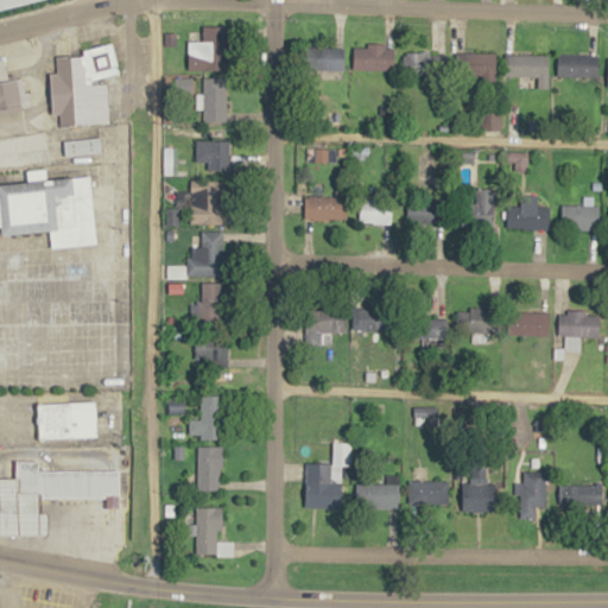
[(227,63),(227,25),(203,25),(203,40),(194,40),(194,63),(227,63)]
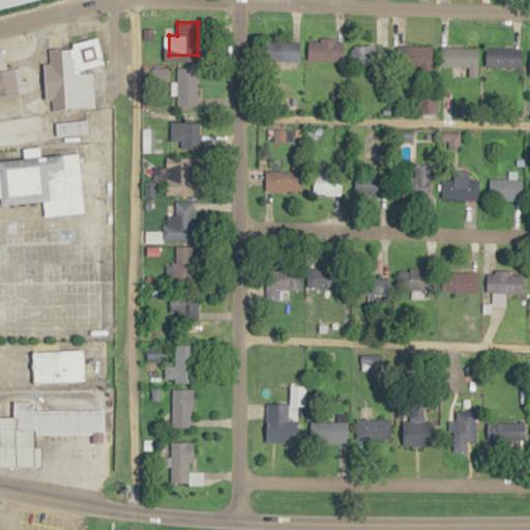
[(43,48),(48,107),(95,106),(95,72),(76,72),(105,59),(98,35),(70,43),(43,48)]
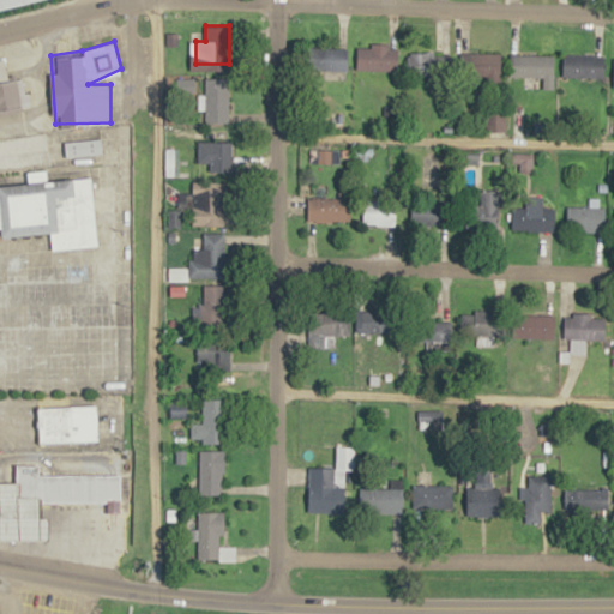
[(398,70),(398,46),(357,46),(357,70),(398,70)]
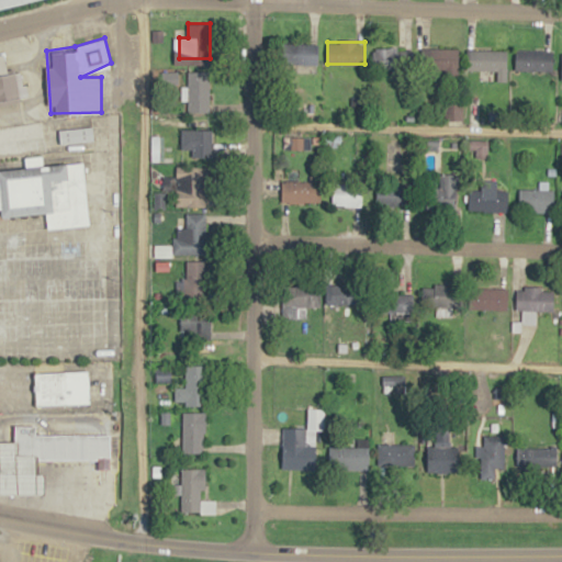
[(318,64),(318,44),(285,44),(285,64),(318,64)]
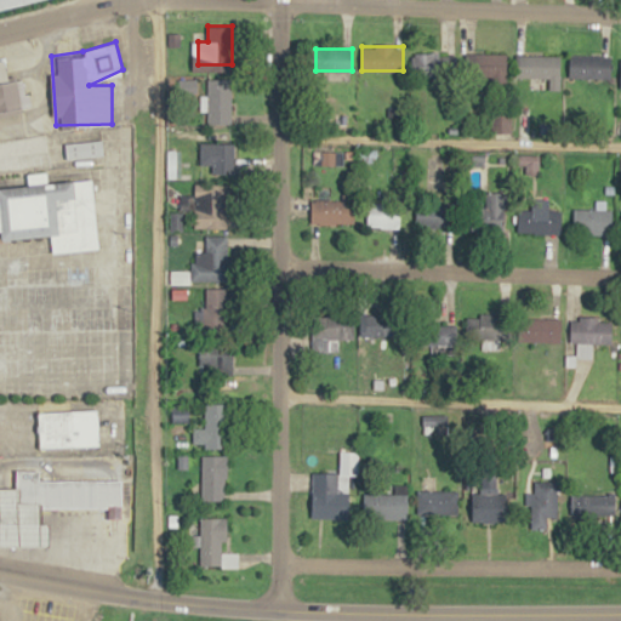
[(412,53),(412,77),(442,77),(442,53),(412,53)]
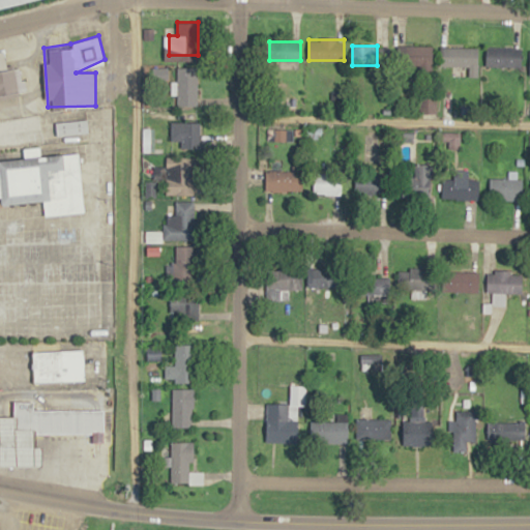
[(420,65),(420,79),(433,79),(433,47),(398,46),(396,65),(420,65)]
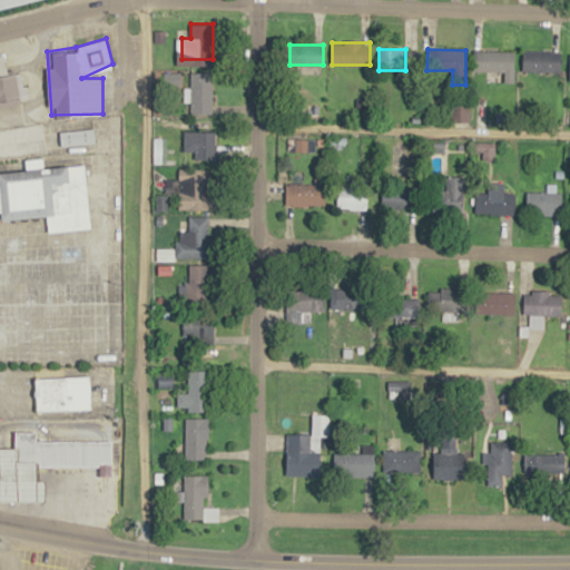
[(504,71),(504,81),(514,81),(514,51),(473,51),(473,71),(504,71)]
